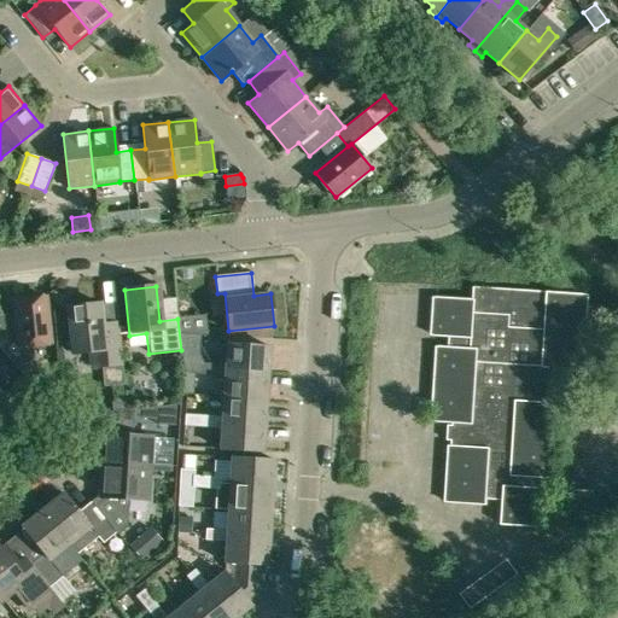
[(551,479),(555,403),(552,403),(554,368),(582,371),(587,295),(474,287),(473,299),(437,297),(435,336),(450,337),(449,347),(439,347),(435,423),(453,424),(448,503),(487,506),(488,499),(503,500),(503,525),(541,528),(544,478),(551,479)]
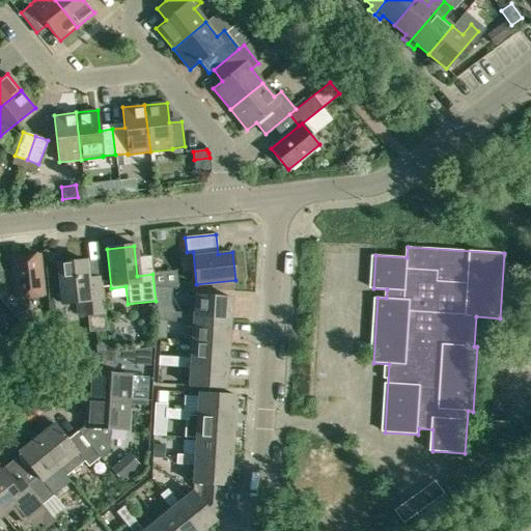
[(0,271),(0,299),(16,319),(29,308),(28,297),(43,295),(38,255),(11,258),(12,270),(0,271)]
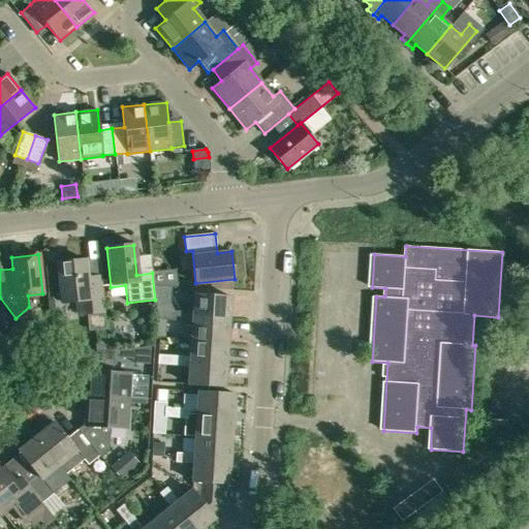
[(100,275),(87,276),(86,260),(58,263),(62,302),(76,301),(79,314),(104,312),(100,275)]
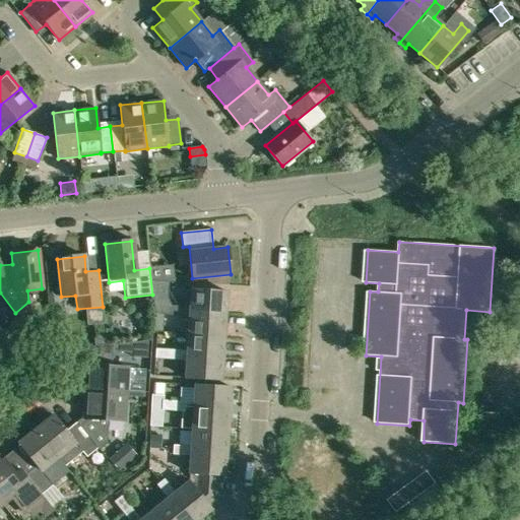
[(185,311),(224,314),(226,291),(191,288),(190,307),(186,306),(185,311)]
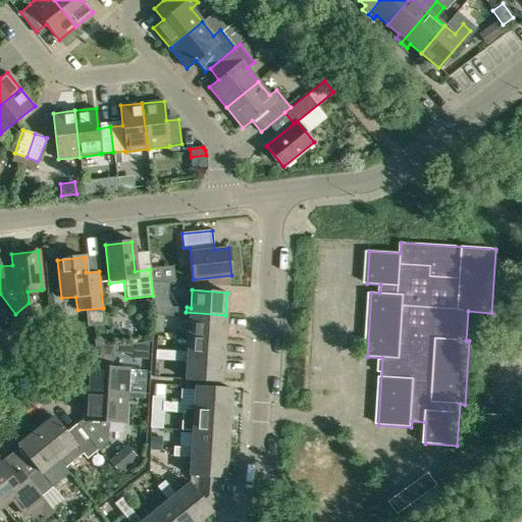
[(147,299),(140,308),(146,313),(154,304),(147,299)]
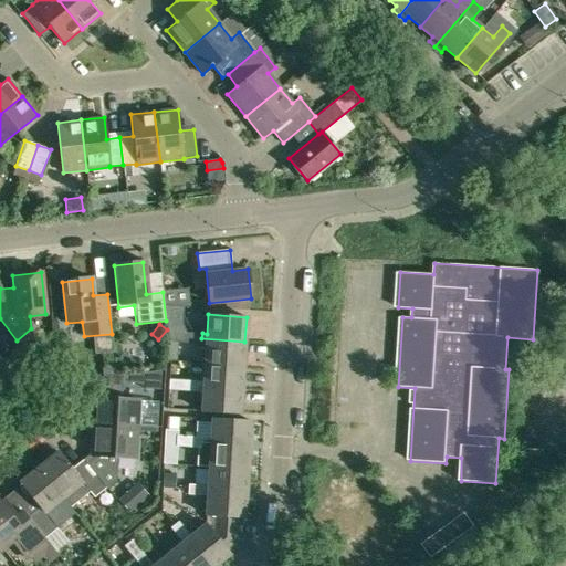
[(178,343),(187,343),(187,333),(171,332),(171,342),(178,343)]
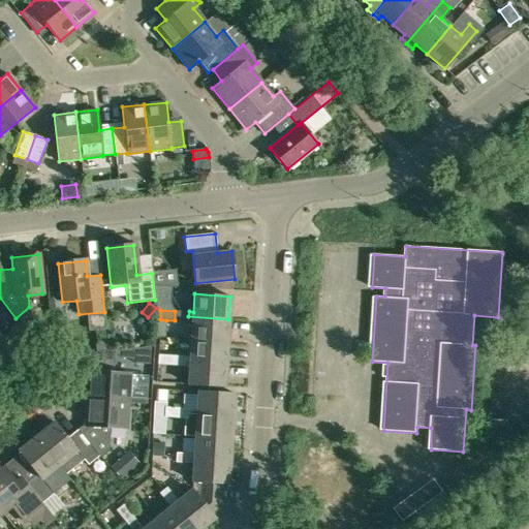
[(191,339),(227,341),(228,319),(188,316),(189,311),(175,311),(175,320),(192,321),(191,339)]
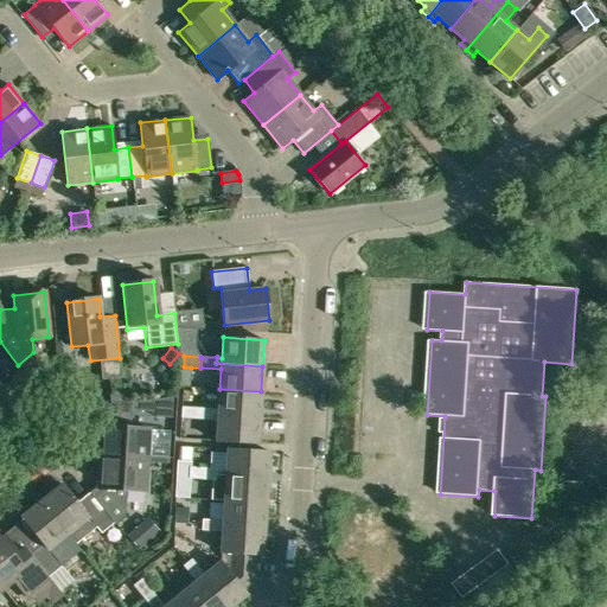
[(179,366),(178,387),(189,388),(191,368),(184,366),(179,366)]
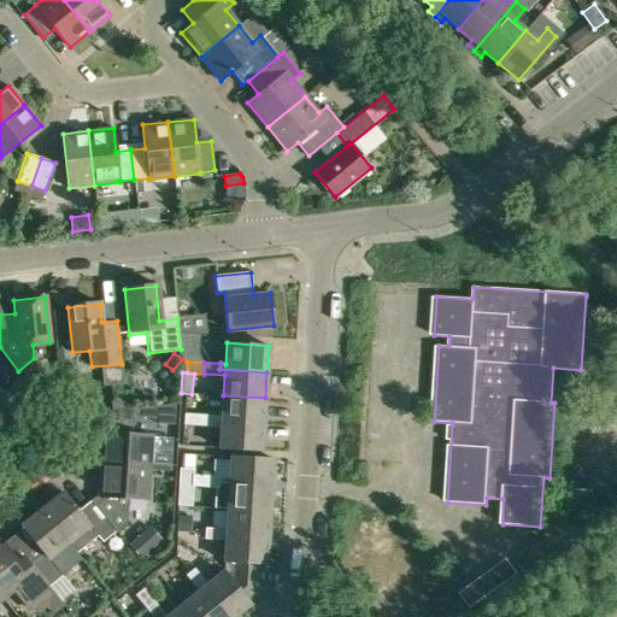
[(222,416),(217,416),(216,421),(263,424),(265,398),(223,395),(222,416)]
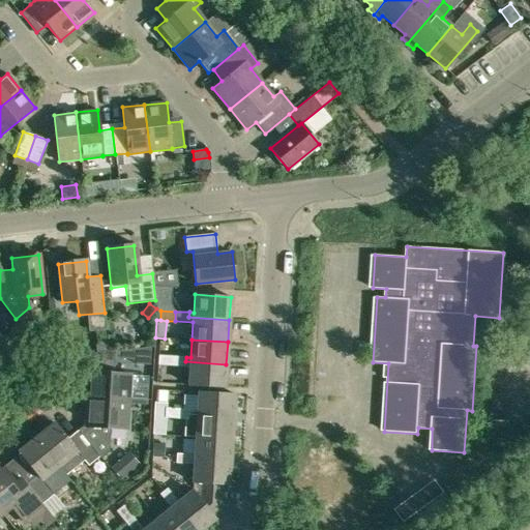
[(108,344),(96,345),(96,353),(106,352),(109,352),(108,344)]
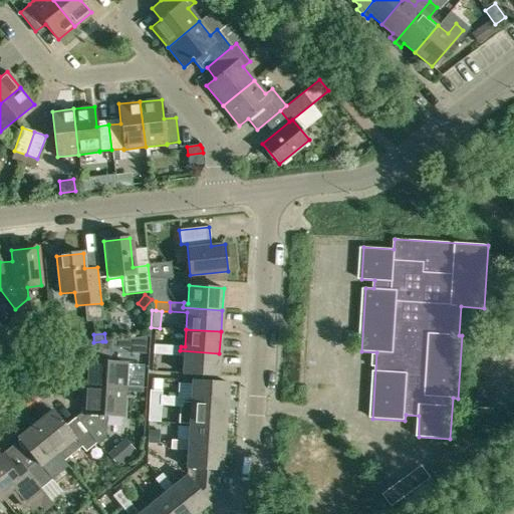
[(85,384),(124,387),(126,361),(110,360),(112,340),(105,341),(102,341),(93,342),(91,342),(90,360),(86,359),(85,384)]
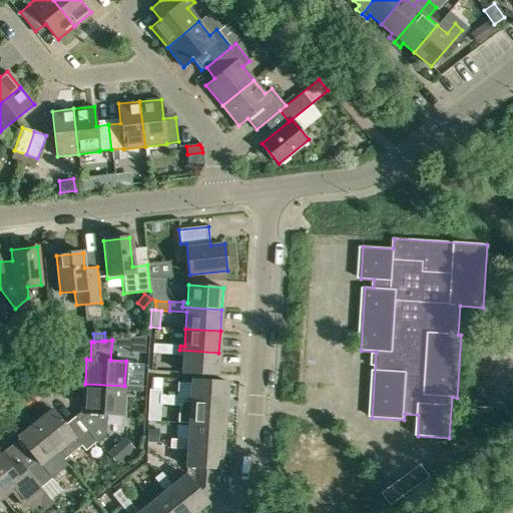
[(66,343),(56,351),(62,359),(72,350),(66,343)]
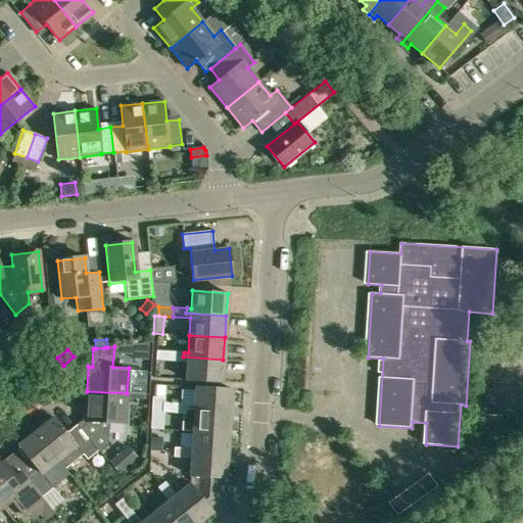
[(155,360),(170,361),(170,351),(156,350),(155,360)]
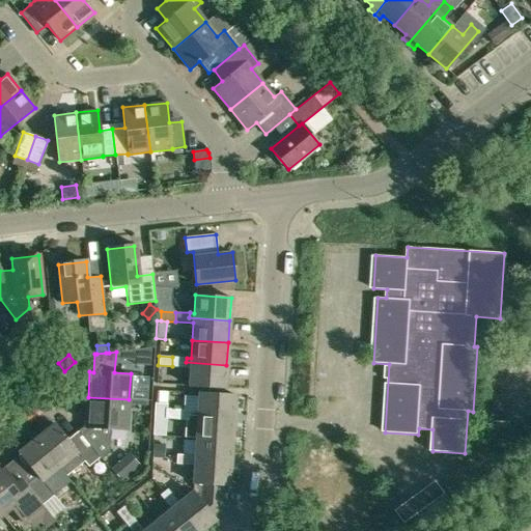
[(187,358),(172,357),(172,366),(185,367),(185,368),(190,369),(189,386),(225,388),(226,365),(186,362),(187,358)]
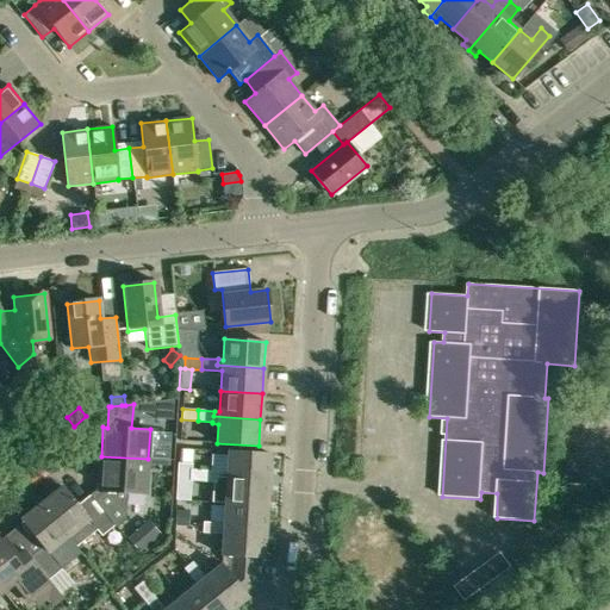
[(226,475),(222,474),(222,477),(268,480),(271,454),(229,450),(226,475)]
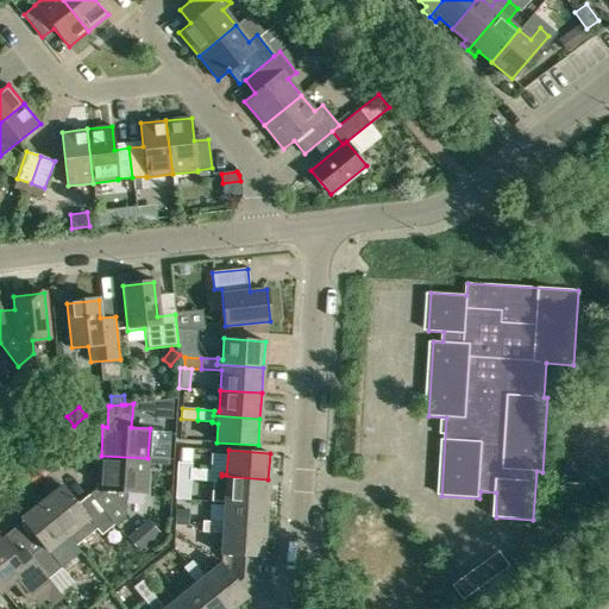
[(96,503),(114,526),(115,527),(125,519),(127,491),(146,493),(148,458),(101,456),(99,477),(104,478),(102,491),(94,500),(96,503)]
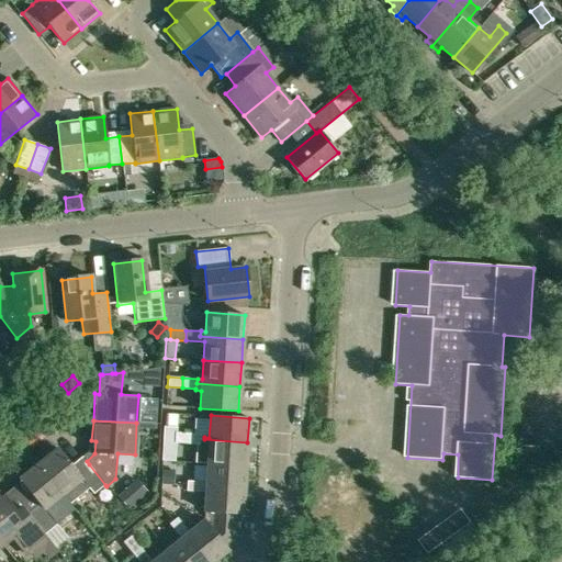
[(175,442),(189,444),(190,436),(190,431),(176,431),(176,437),(175,442)]
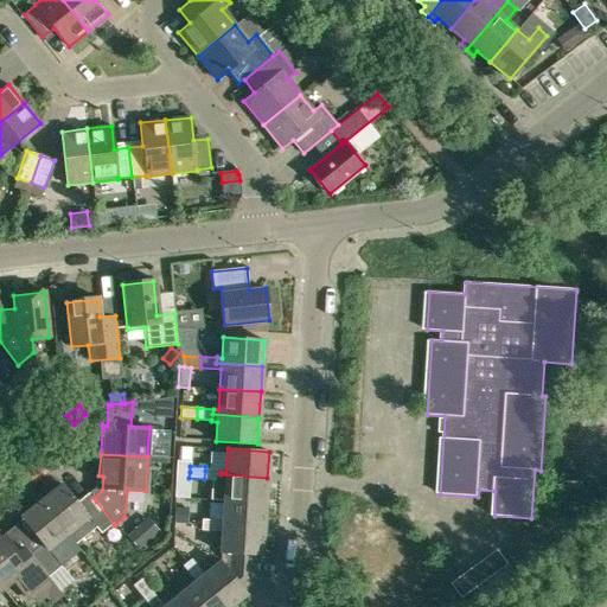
[(224,500),(266,503),(267,478),(221,474),(221,472),(205,471),(204,483),(225,484),(224,500)]
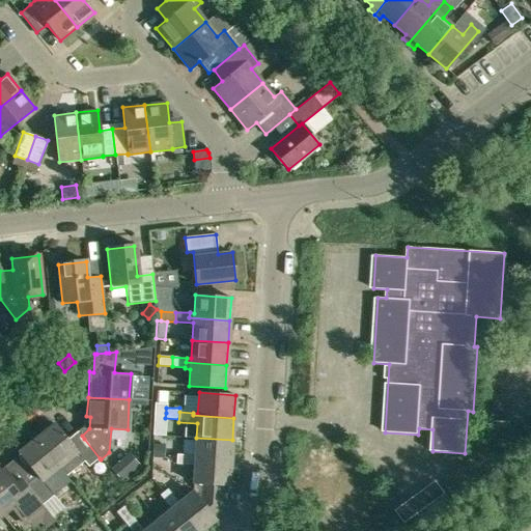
[(509,434),(510,422),(493,421),(493,432),(509,434)]
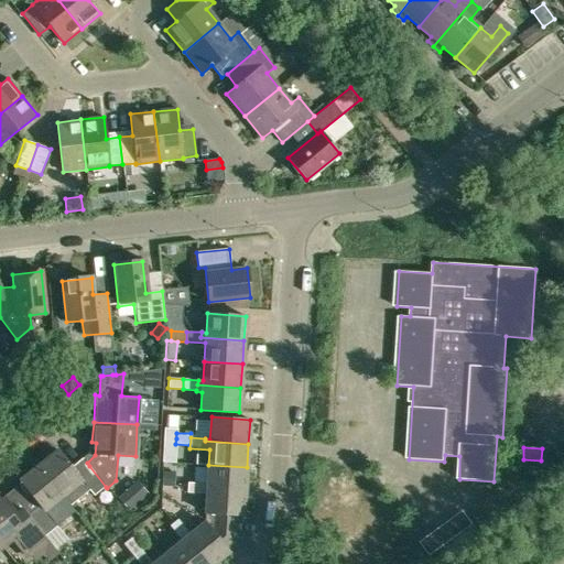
[(38,465),(63,497),(67,502),(79,492),(78,490),(85,485),(94,497),(106,487),(89,466),(77,476),(56,451),(38,465)]
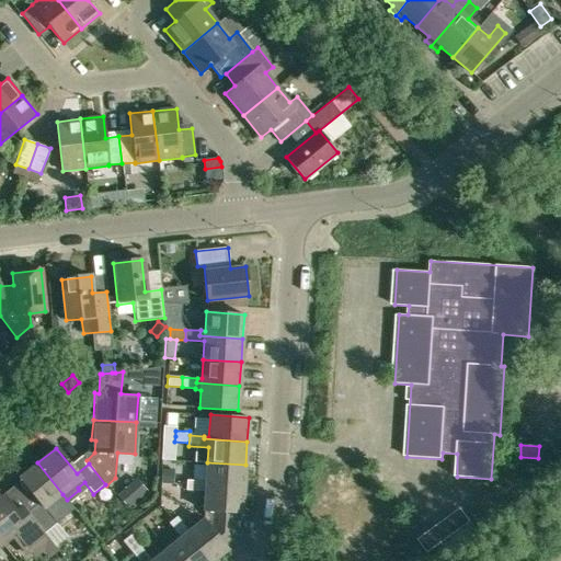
[(38,503),(27,512),(45,534),(57,524),(44,510),(63,494),(37,462),(19,478),(38,503)]
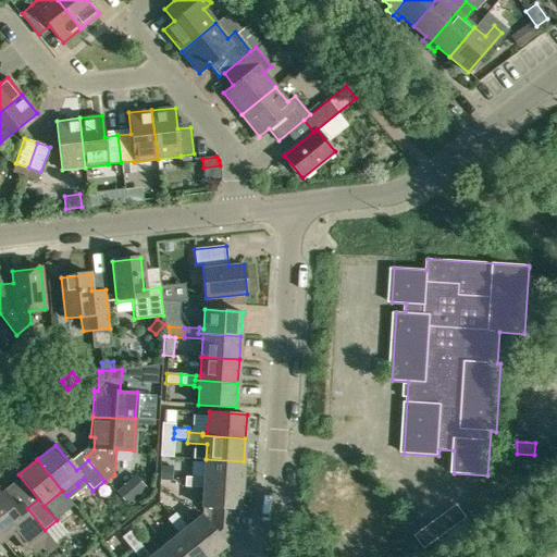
[(185,486),(199,487),(200,482),(242,485),(244,461),(206,459),(205,478),(185,477),(185,486)]
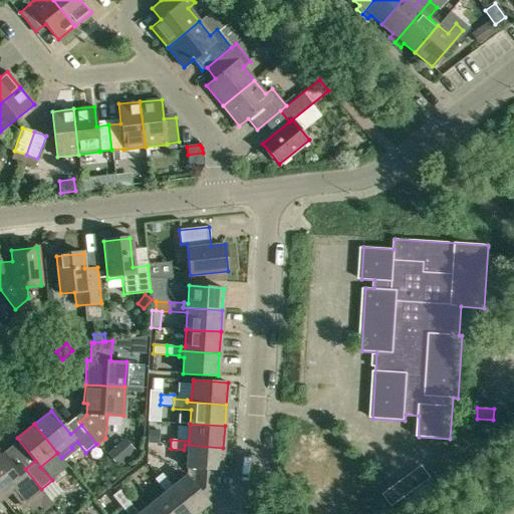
[(148,430),(147,443),(159,443),(160,430),(148,430)]
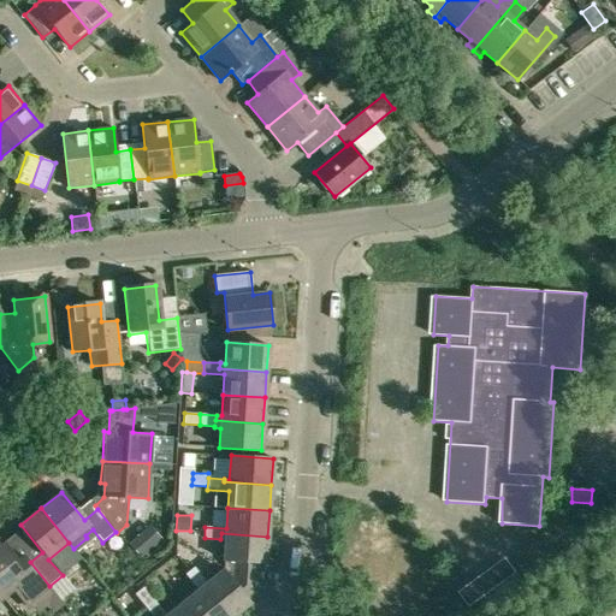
[(221,533),(220,539),(225,539),(224,566),(229,566),(229,569),(234,574),(258,575),(259,563),(266,563),(267,537),(221,533)]
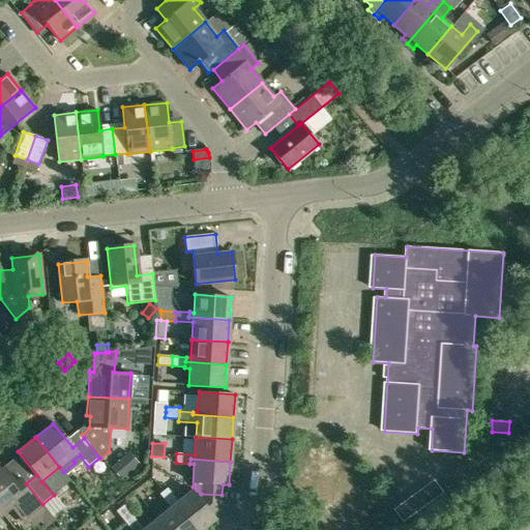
[(0,469),(0,510),(3,514),(15,505),(26,518),(42,504),(26,483),(18,491),(0,469)]
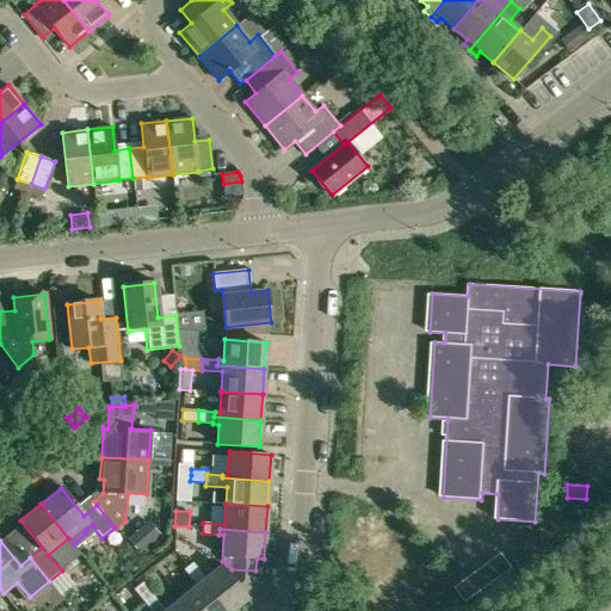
[(205,579),(203,575),(198,579),(224,610),(232,610),(248,598),(245,594),(254,586),(255,571),(232,569),(227,565),(227,561),(222,561),(222,566),(205,579)]
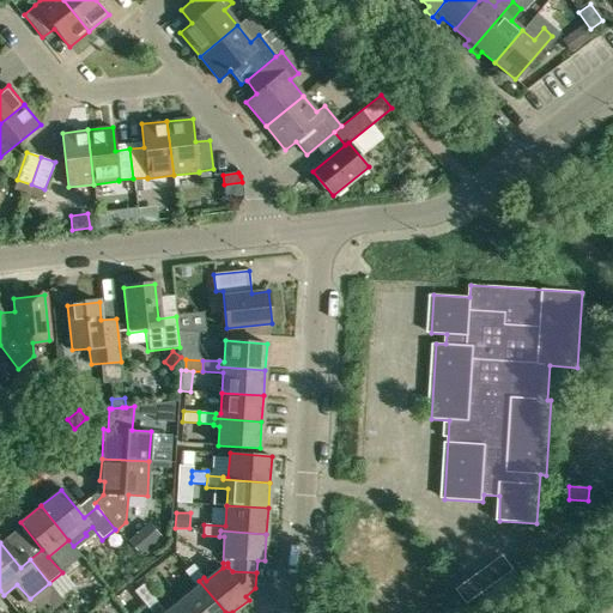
[(182,600),(192,612),(225,612),(199,581),(204,577),(193,564),(184,571),(198,588),(182,600)]
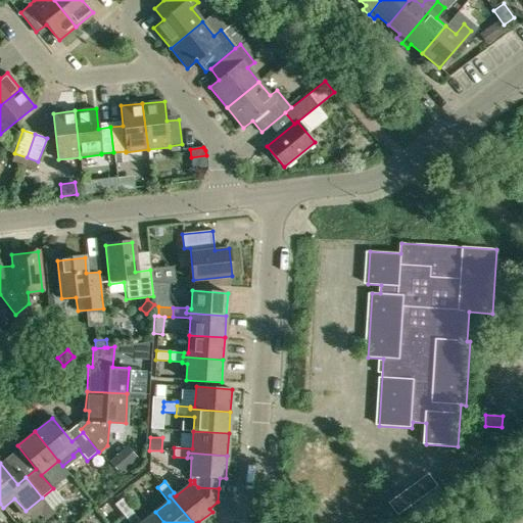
[(417,503),(408,490),(389,503),(398,515),(417,503)]
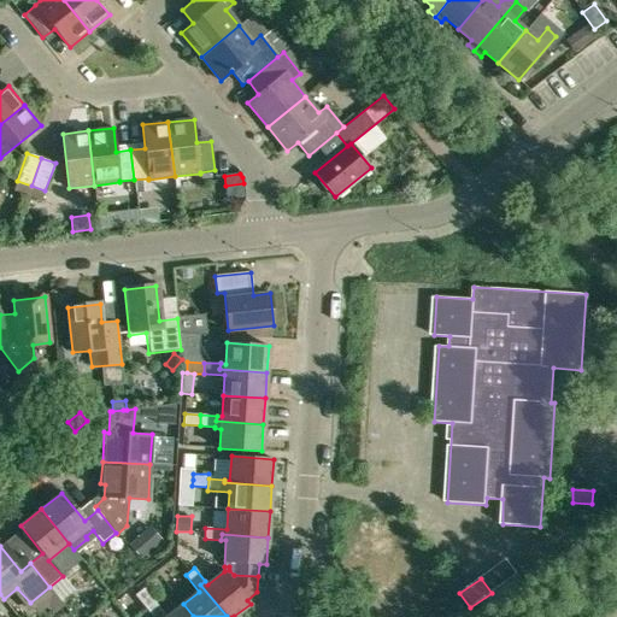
[(145,607),(154,600),(144,588),(135,595),(145,607)]
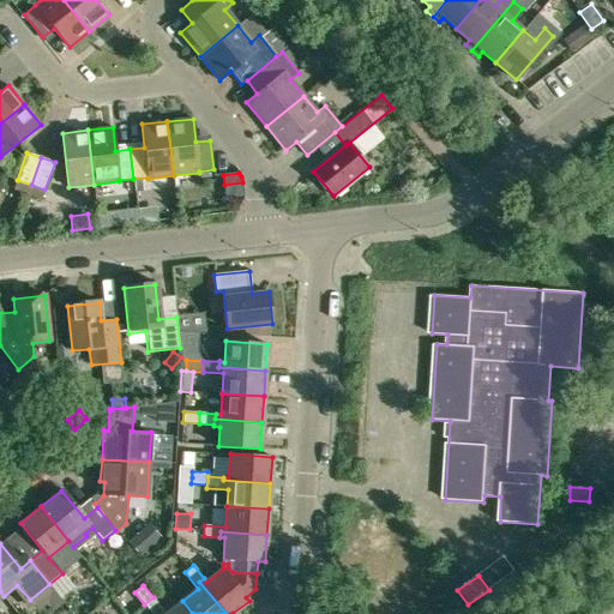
[(163,611),(154,597),(144,605),(151,613),(158,613),(163,611)]
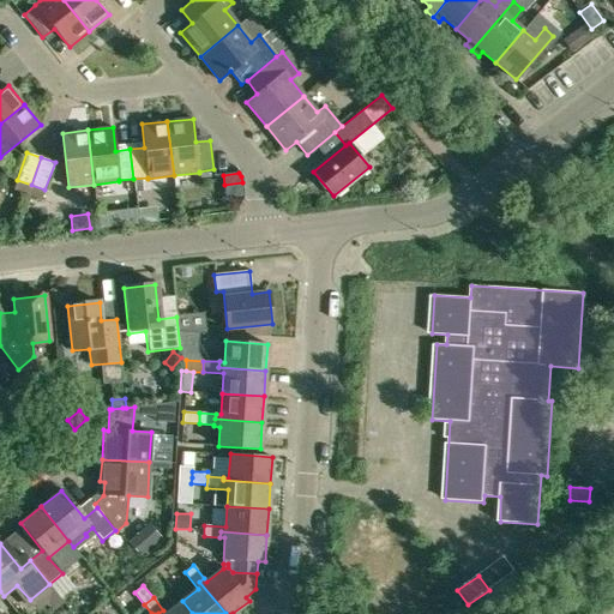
[(167,613),(163,611),(158,613),(192,613),(182,601),(167,613)]
